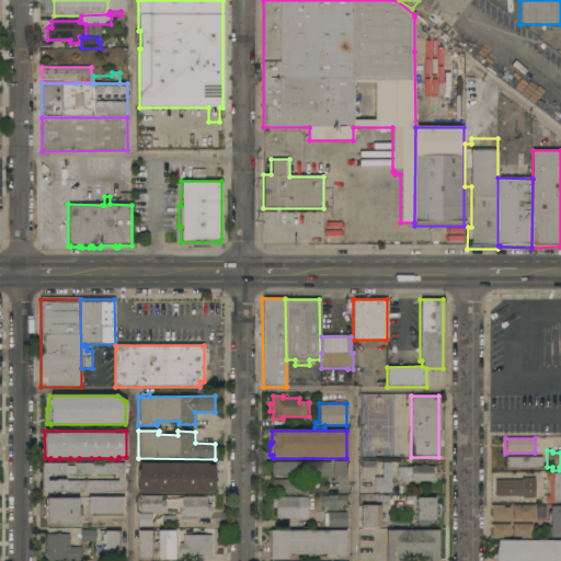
[(541,457),(541,469),(507,469),(507,457),(541,457)]
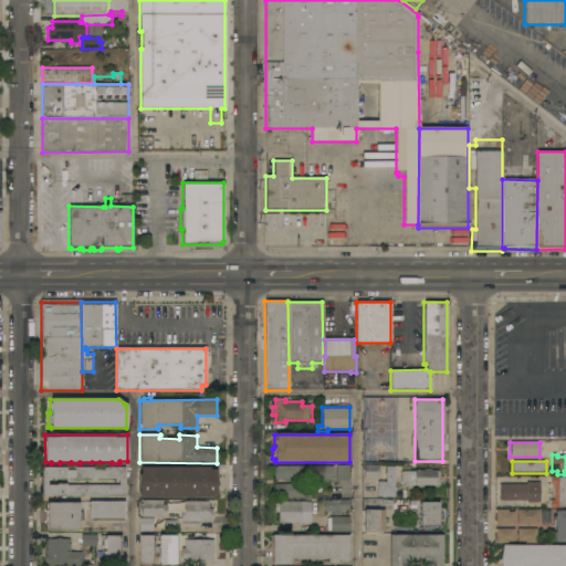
[(348,481),(336,481),(337,465),(348,465),(348,481)]
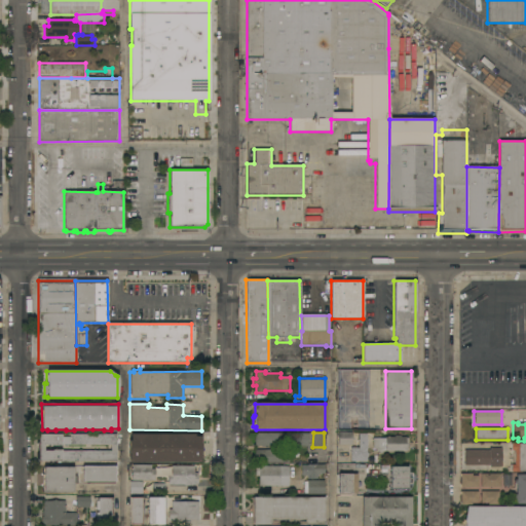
[(352,433),(352,445),(338,445),(338,433),(352,433)]
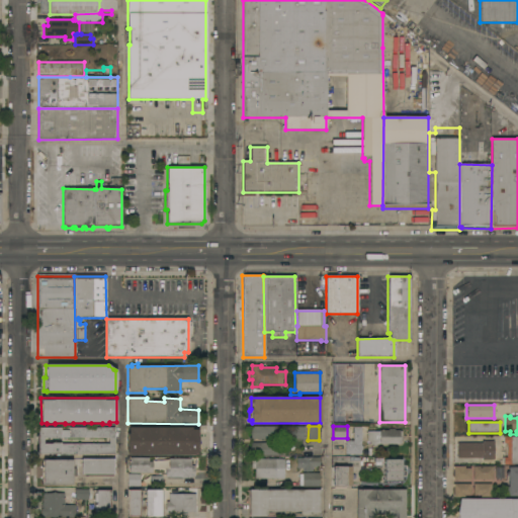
[(251,439),(251,427),(284,427),(284,439),(251,439)]
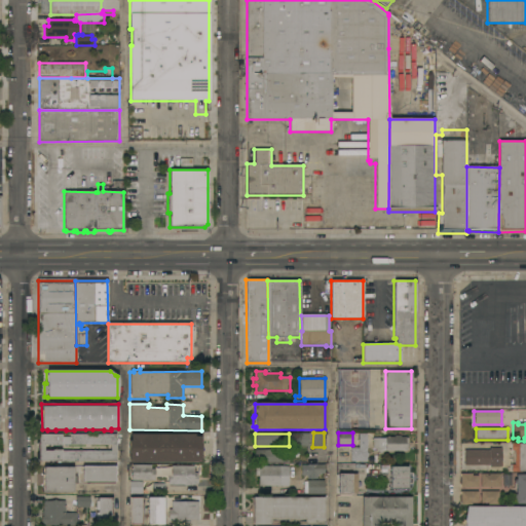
[(291,447),(291,434),(308,434),(308,447),(291,447)]
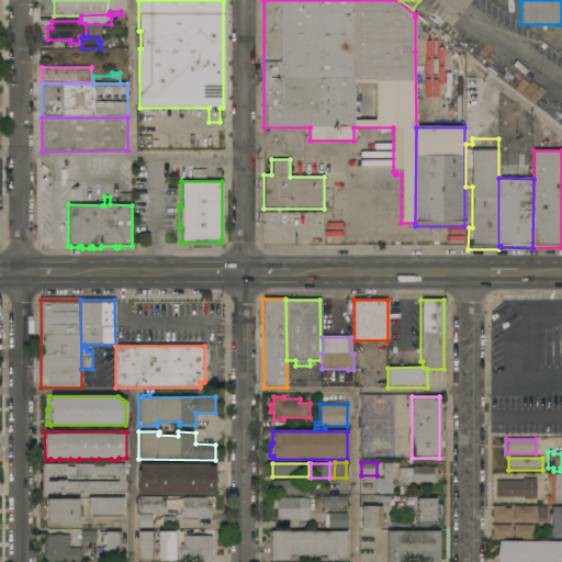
[(41,493),(41,464),(124,464),(124,493),(41,493)]
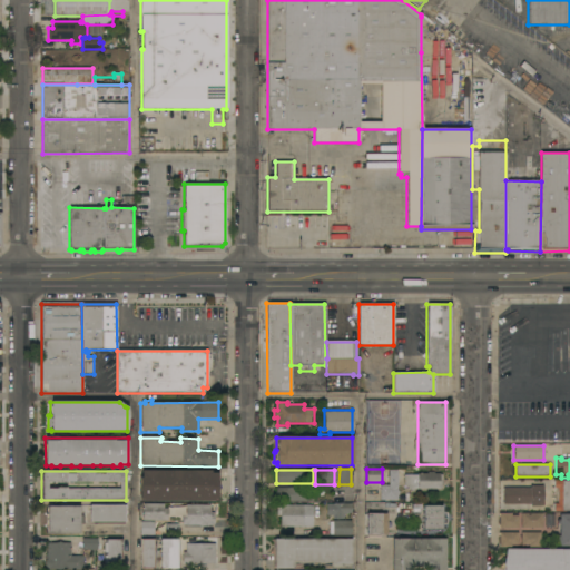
[(210,471),(210,473),(217,473),(217,485),(219,485),(219,497),(217,497),(217,501),(157,501),(157,502),(150,502),(150,501),(139,501),(139,479),(140,477),(140,471),(210,471)]
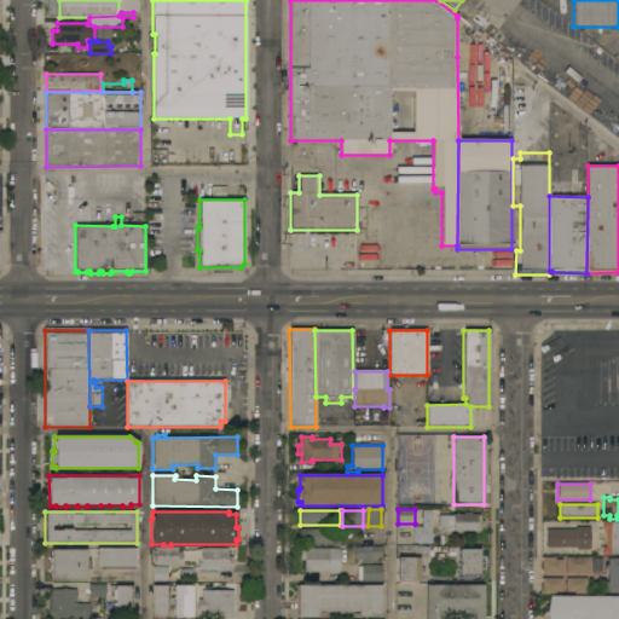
[(480,531),(443,531),(443,528),(439,528),(439,516),(453,516),(453,515),(464,515),(464,513),(470,513),(470,514),(476,515),(480,515),(480,531)]
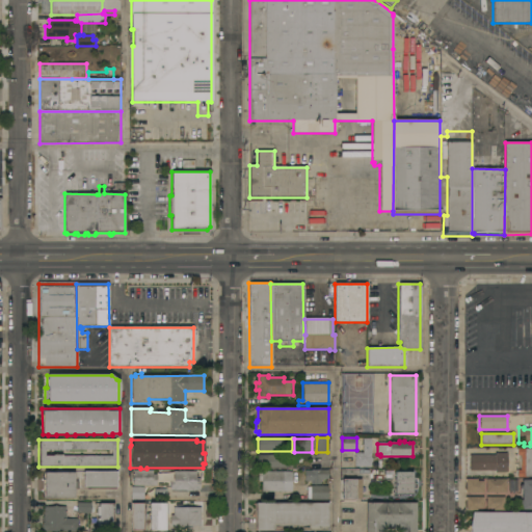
[(531,477),(516,477),(516,471),(520,471),(520,456),(516,456),(516,449),(531,449),(531,477)]
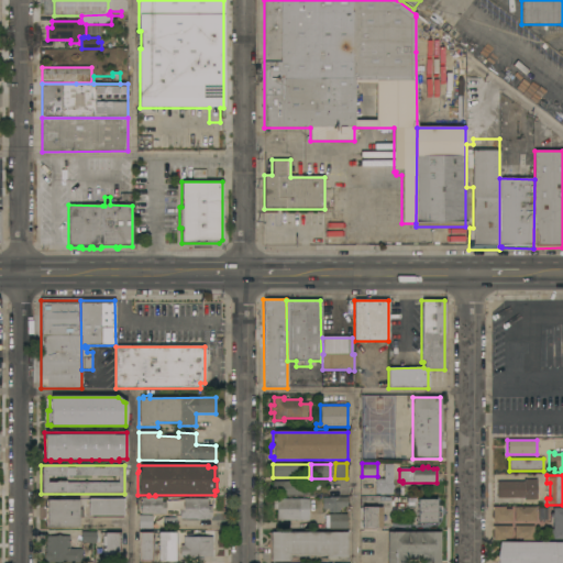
[(375,479),(385,479),(385,478),(389,478),(389,479),(393,479),(393,485),(394,485),(394,489),(393,489),(393,494),(375,494),(375,479)]
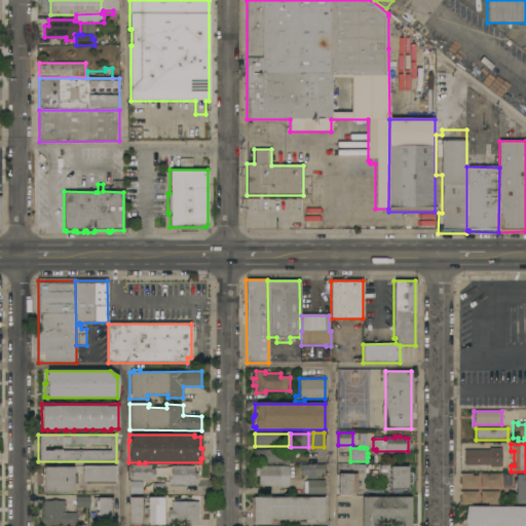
[(501,467),(489,467),(489,465),(464,465),(464,450),(489,450),(489,448),(501,448),(501,467)]
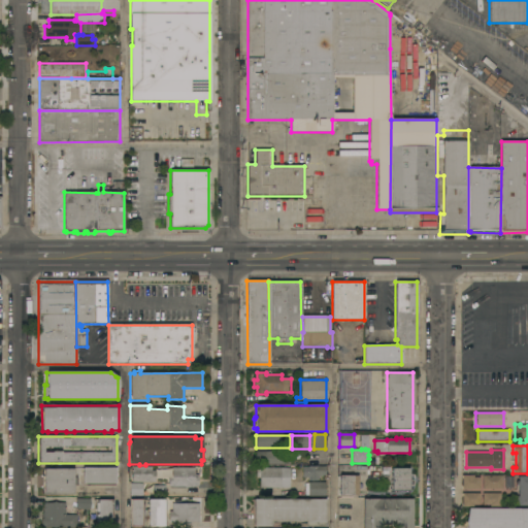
[(290,452),(290,464),(256,465),(256,452),(290,452)]
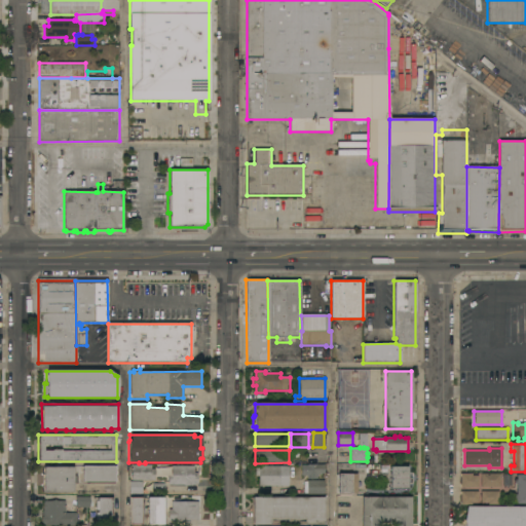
[(301,465),(307,465),(307,464),(324,464),(324,474),(320,474),(320,476),(316,476),(316,479),(307,479),(307,476),(301,476),(301,465)]
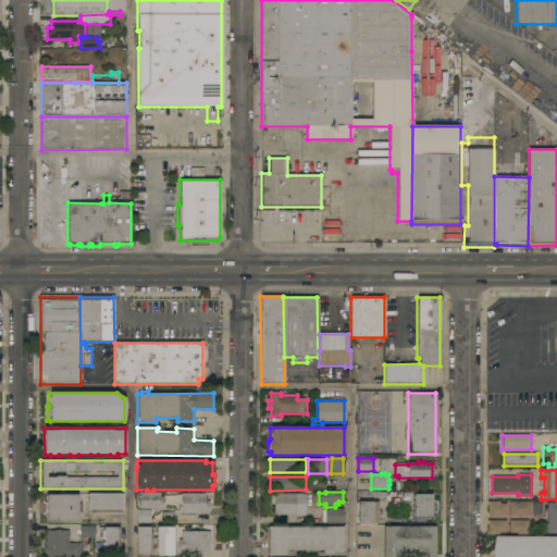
[(139,509),(139,493),(160,493),(160,497),(163,497),(163,509),(139,509)]
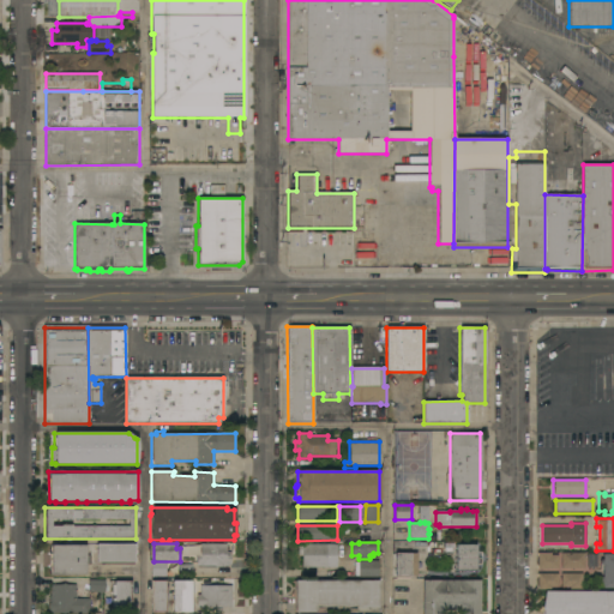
[(134,545),(134,561),(137,561),(137,566),(94,566),(94,563),(96,563),(96,545),(134,545)]
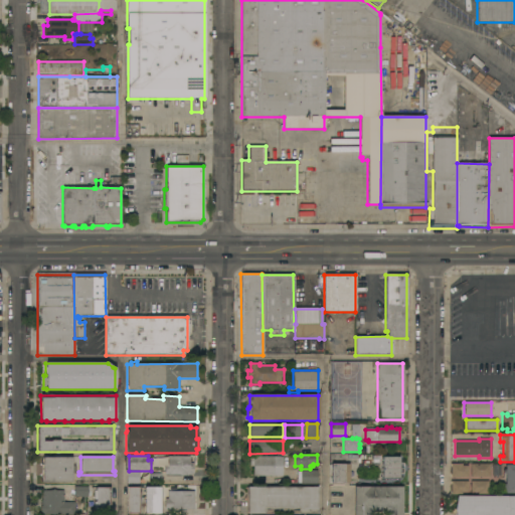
[(165,476),(165,464),(168,464),(168,457),(190,457),(190,465),(193,465),(193,475),(188,475),(188,476),(165,476)]
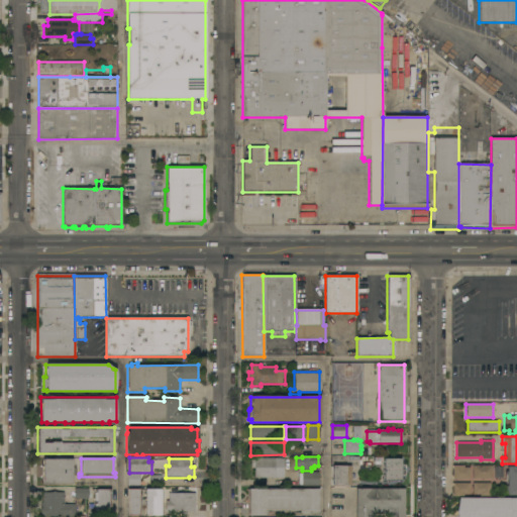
[(284,458),(284,478),(254,478),(254,468),(250,468),(250,458),(284,458)]
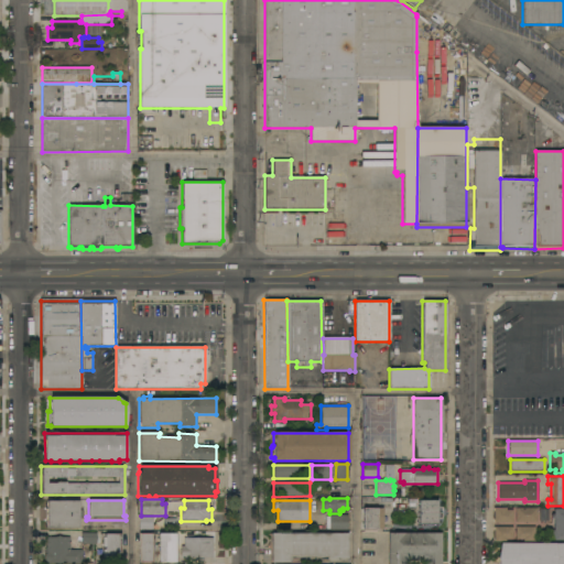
[(409,509),(409,500),(418,500),(418,509),(409,509)]
